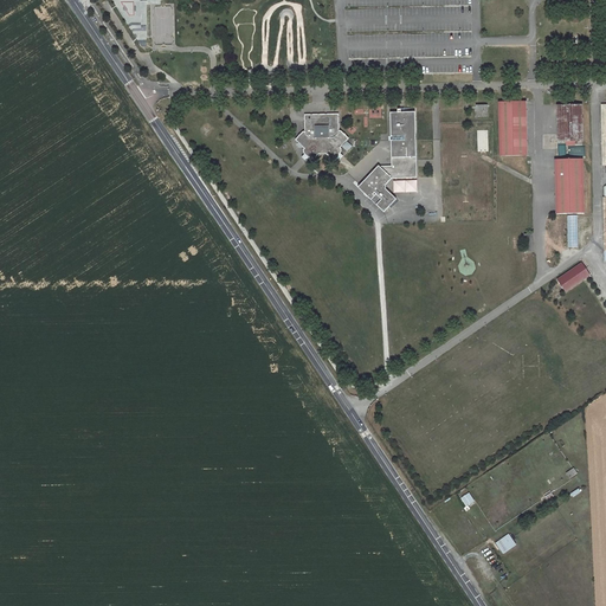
[(527,155),(527,102),(500,102),(500,121),(501,155),(527,155)]
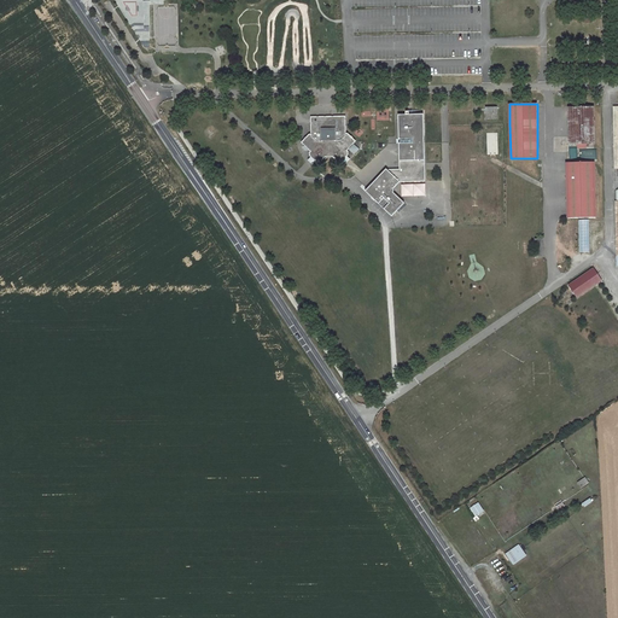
[(497,118),(497,108),(487,108),(487,118),(497,118)]
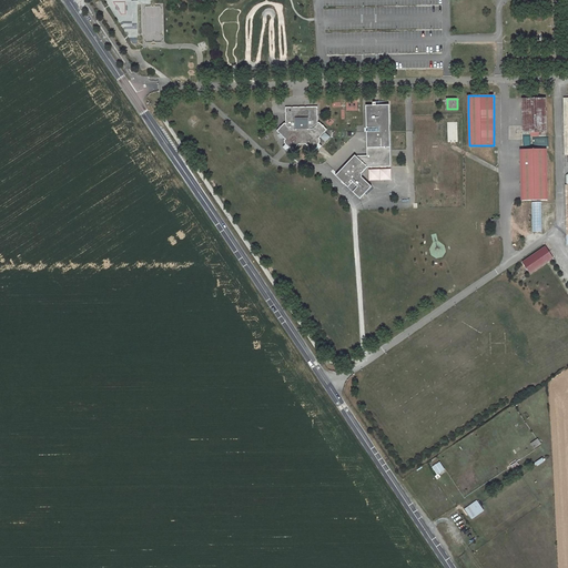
[(546,135),(546,99),(523,99),(524,132),(539,132),(539,135),(546,135)]
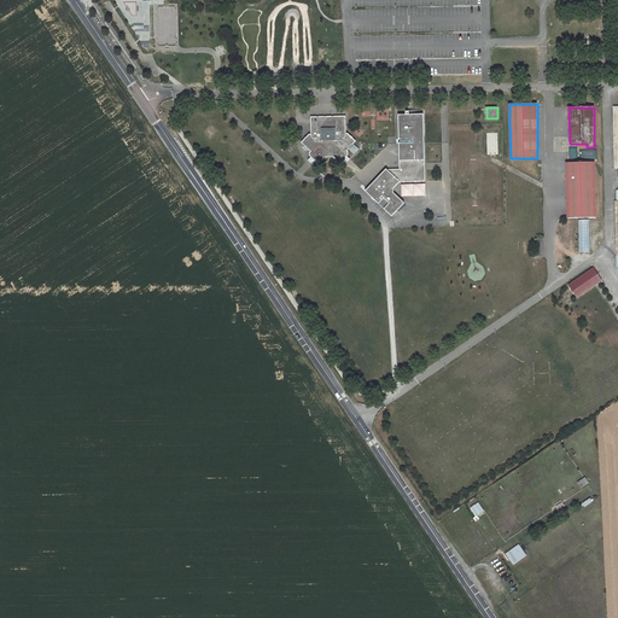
[(386,169),(367,188),(371,191),(373,192),(378,197),(375,199),(377,200),(388,211),(392,216),(404,203),(391,191),(400,181),(425,181),(425,143),(424,114),(410,115),(398,115),(398,139),(401,139),(401,143),(400,143),(400,169),(388,169),(386,169)]
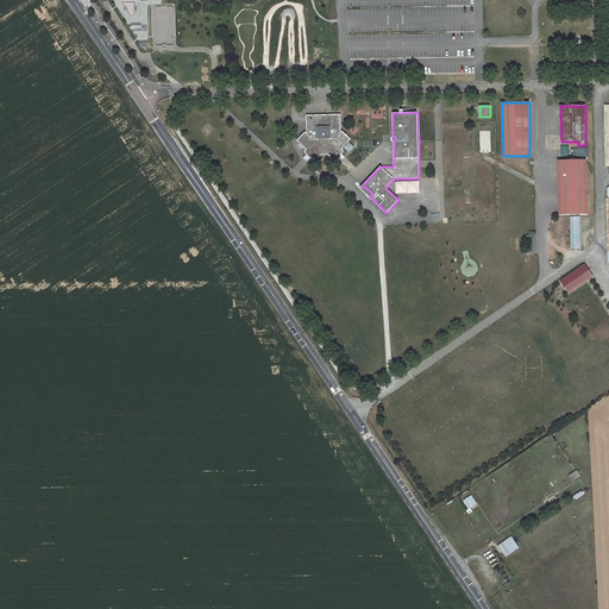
[(341,131),(340,114),(306,115),(307,132),(305,132),(296,140),(300,143),(297,145),(302,148),(303,146),(306,149),(306,150),(305,154),(306,155),(303,158),(309,162),(311,159),(315,161),(321,155),(328,155),(333,159),(337,159),(338,158),(340,161),(344,156),(341,154),(343,152),(344,151),(343,150),(343,149),(345,146),(346,146),(349,144),(349,143),(349,142),(352,139),(351,139),(343,131),(341,131)]
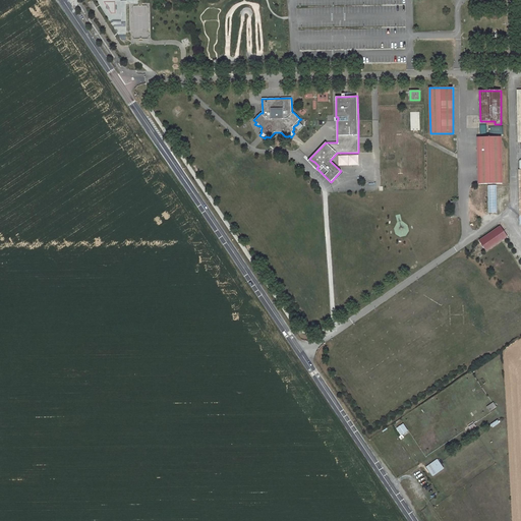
[(502,183),(501,136),(477,137),(478,183),(502,183)]
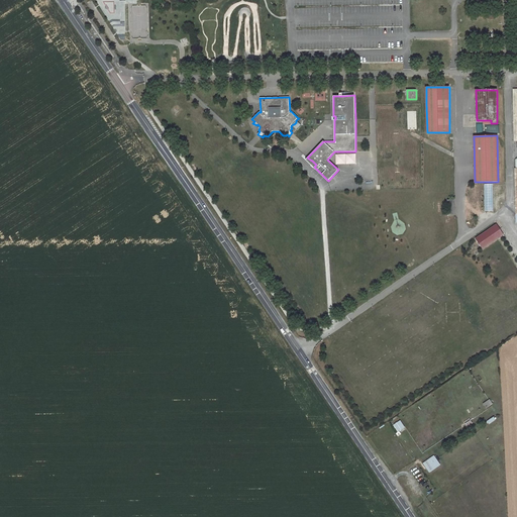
[(307,158),(306,160),(314,167),(316,165),(312,161),(310,160),(307,158)]
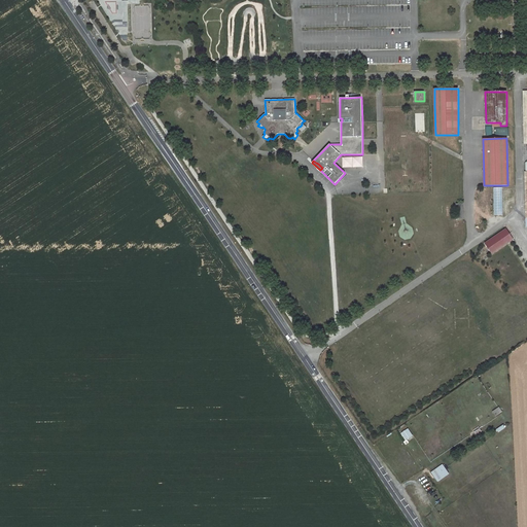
[(502,215),(502,187),(493,187),(494,215),(502,215)]
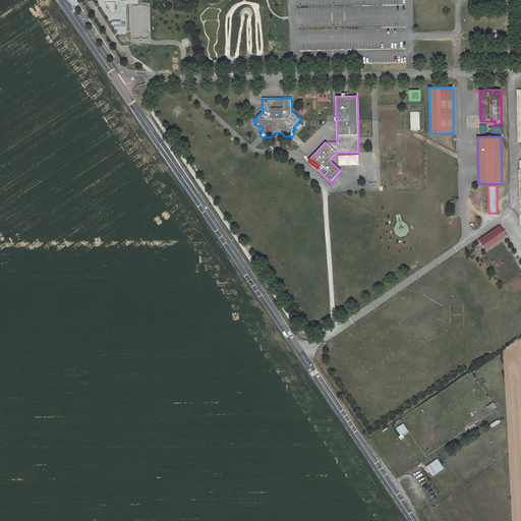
[(509,238),(500,226),(479,240),(486,250),(502,240),(503,241),(509,238)]
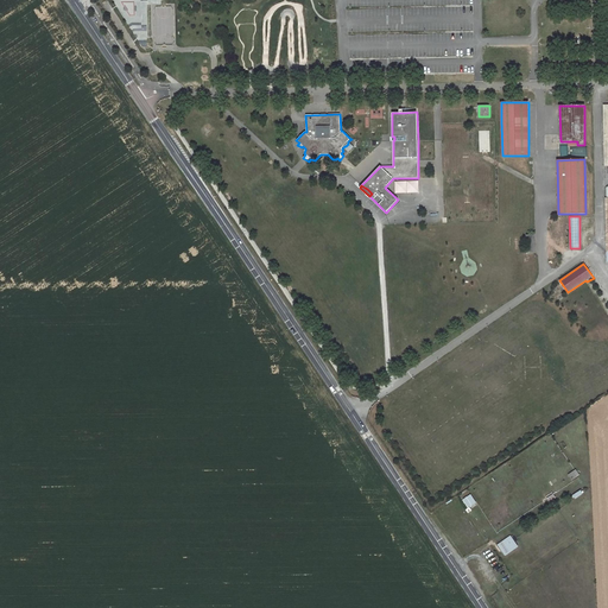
[(475,502),(469,495),(462,501),(467,508),(475,502)]
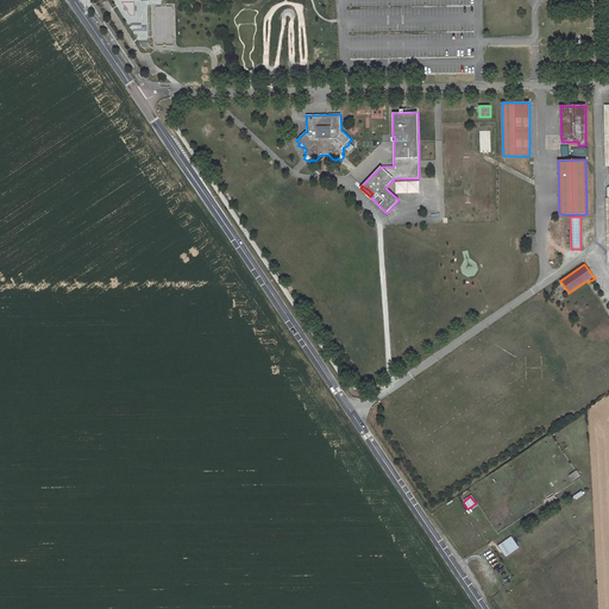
[(514,540),(512,537),(498,546),(502,551),(506,557),(519,548),(514,540)]
